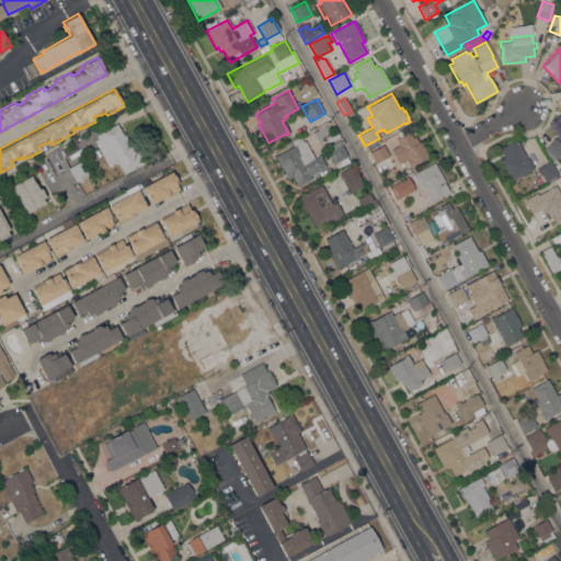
[(123,136),(125,135),(128,140),(130,139),(144,163),(124,174),(117,162),(110,167),(109,165),(107,165),(94,140),(98,139),(96,136),(101,133),(101,132),(116,124),(123,136)]
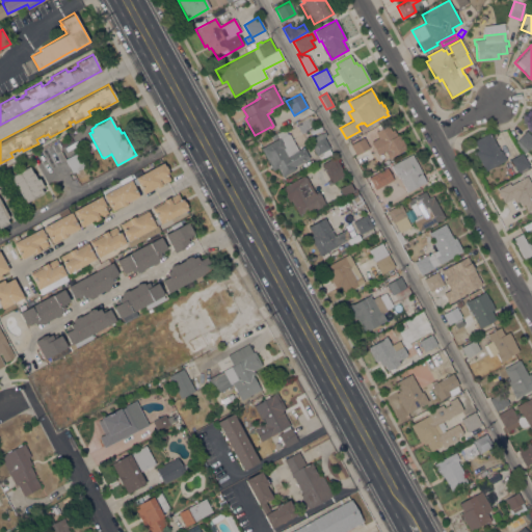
[(319,124),(323,131),(319,133),(318,131),(311,135),(308,129),(319,124)]
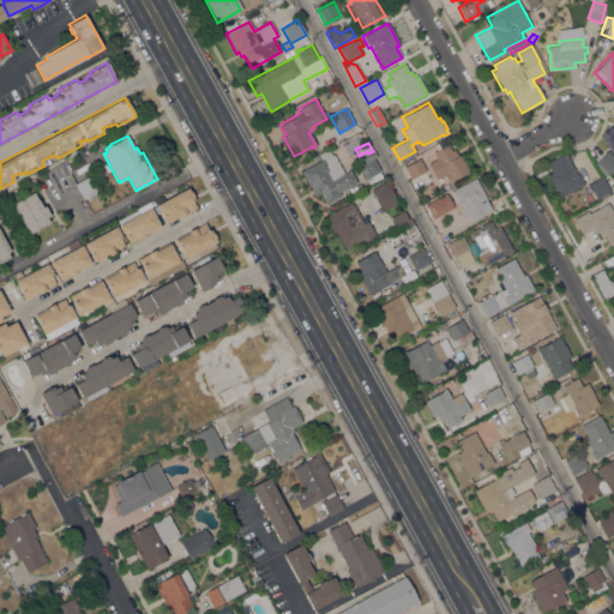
[(438,145),(439,148),(447,144),(451,151),(453,150),(457,156),(461,155),(469,172),(452,180),(453,181),(449,184),(444,175),(435,179),(427,163),(437,160),(433,152),(437,150),(434,146),(434,145),(438,143),(438,145)]
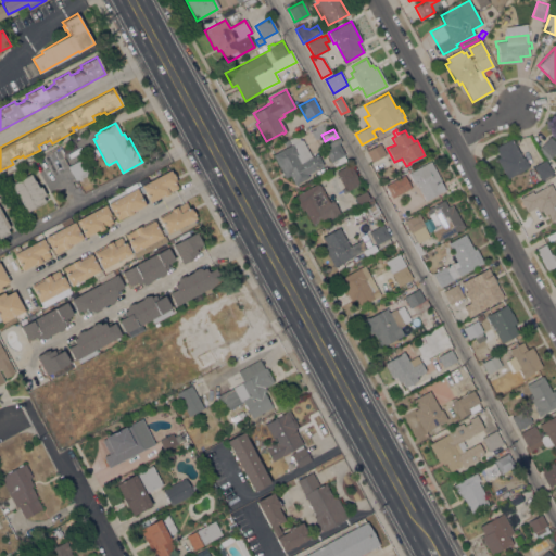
[(555,156),(553,154),(545,163),(544,160),(545,160),(539,148),(550,136),(555,142),(555,156)]
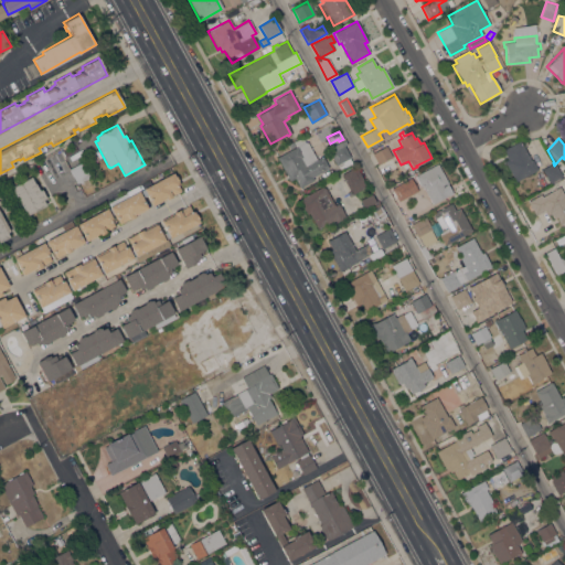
[(345,145),(344,145),(350,158),(349,158),(352,163),(340,170),(337,164),(336,166),(327,148),(341,141),(343,140),(345,145)]
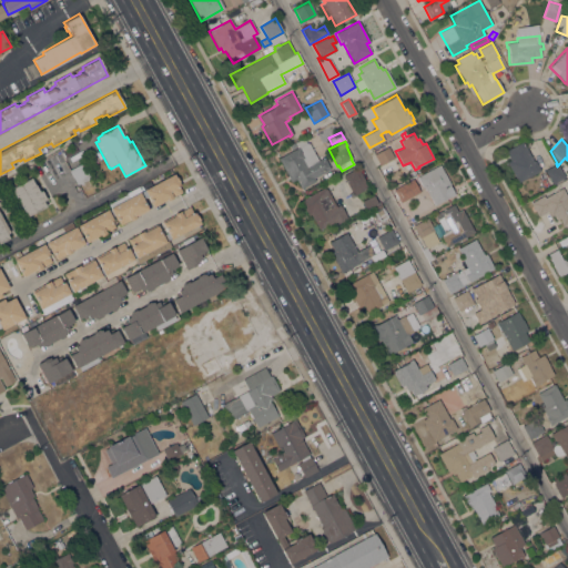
[(534,161),(535,160),(540,171),(518,183),(506,162),(509,160),(505,150),(523,141),(534,161)]
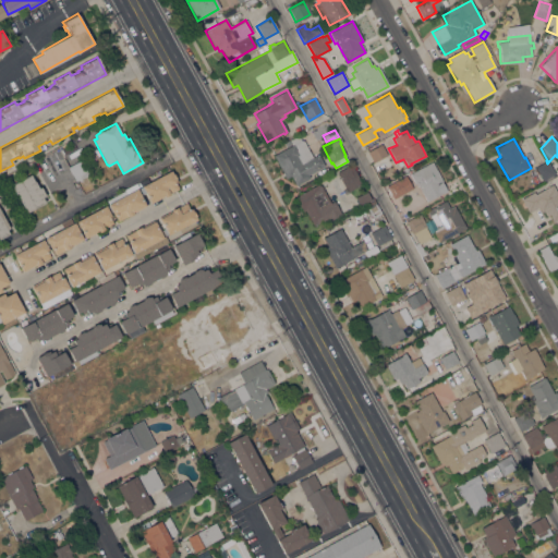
[(313,157),(318,154),(324,166),(308,174),(310,178),(295,185),(290,177),(286,179),(273,156),(287,148),(283,144),(289,141),(291,145),(301,140),(303,141),(313,157)]
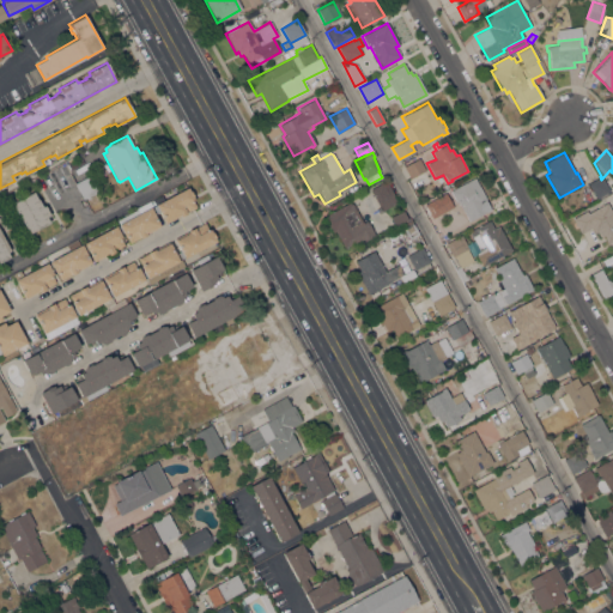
[(425,170),(410,178),(404,167),(418,158),(425,170)]
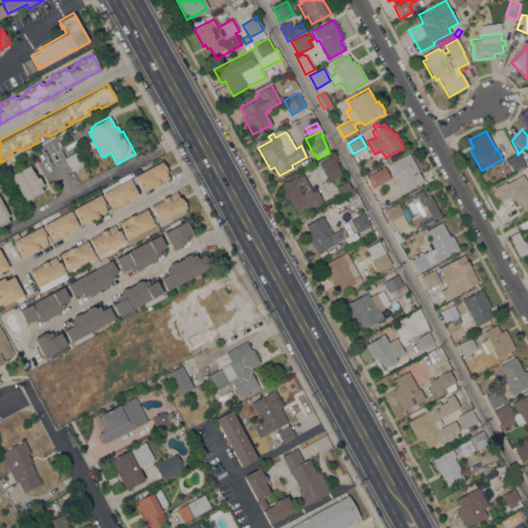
[(76,151),(84,165),(72,171),(64,158),(76,151)]
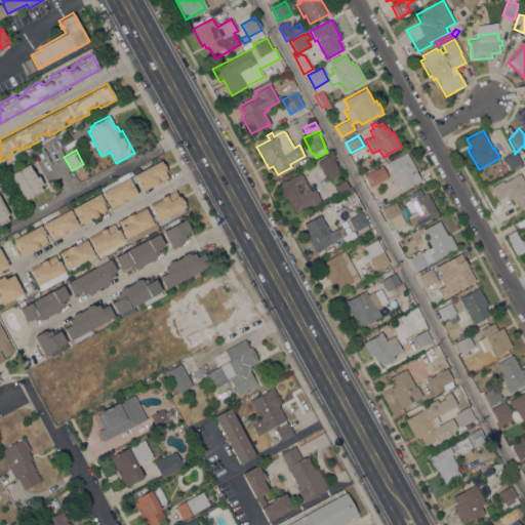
[(515,154),(522,166),(513,171),(512,170),(511,170),(503,157),(514,151),(515,154)]
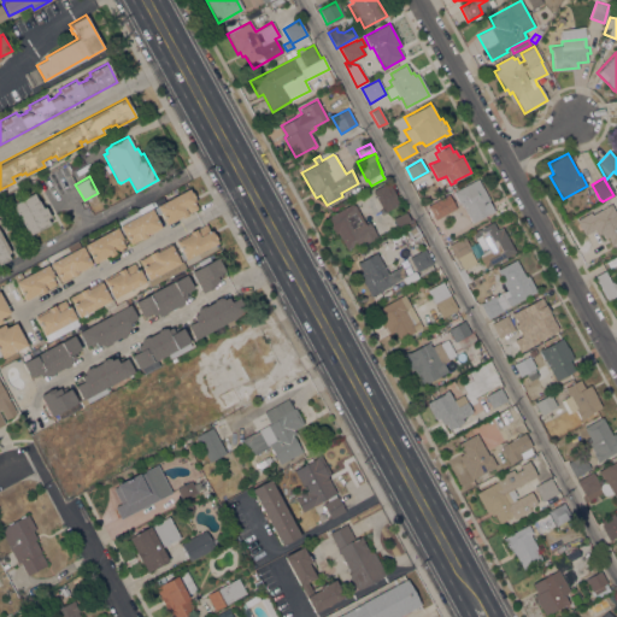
[(489,201),(486,204),(491,212),(471,222),(460,201),(458,203),(452,192),(477,178),(489,201)]
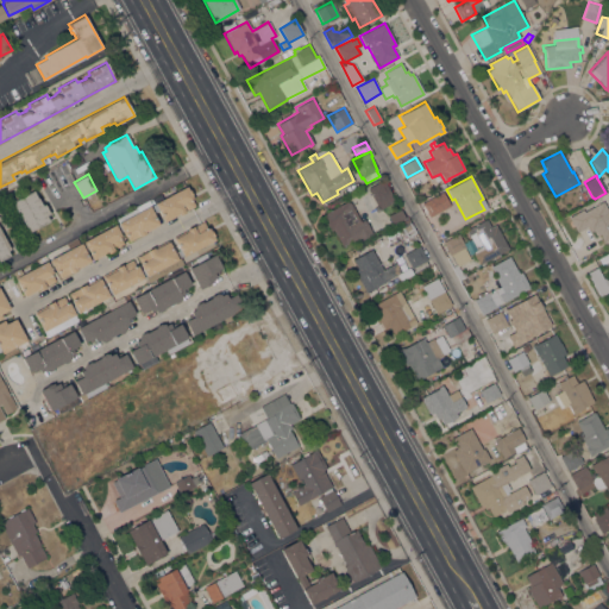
[(396,199),(394,200),(394,201),(380,209),(376,203),(375,203),(368,188),(383,180),(390,194),(393,193),(396,199)]
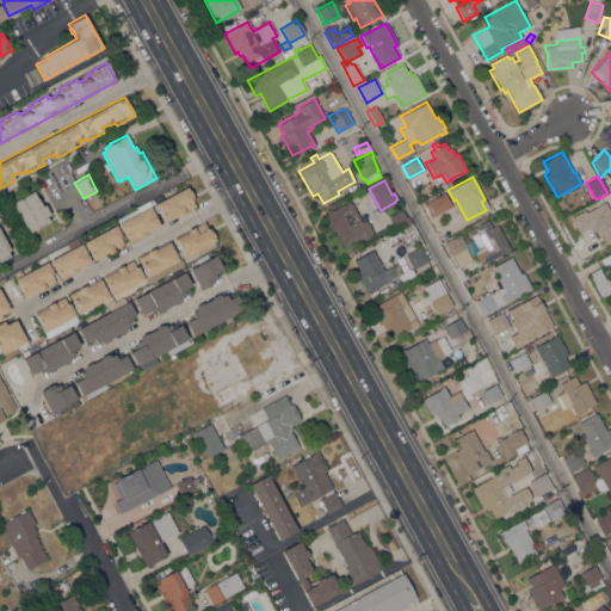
[(195,207),(165,223),(159,211),(155,214),(152,207),(186,187),(189,191),(190,191),(192,196),(191,196),(193,199),(192,201),(195,207)]
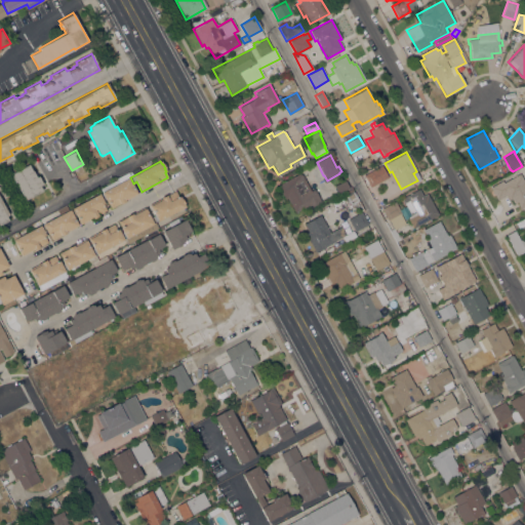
[(32,170),(36,177),(38,175),(42,185),(40,187),(42,191),(25,200),(15,183),(13,184),(6,171),(13,167),(14,171),(28,164),(32,170)]
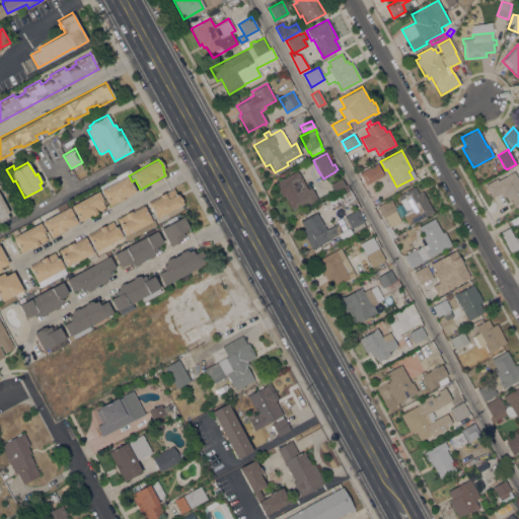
[(378,178),(365,186),(359,173),(372,166),(378,178)]
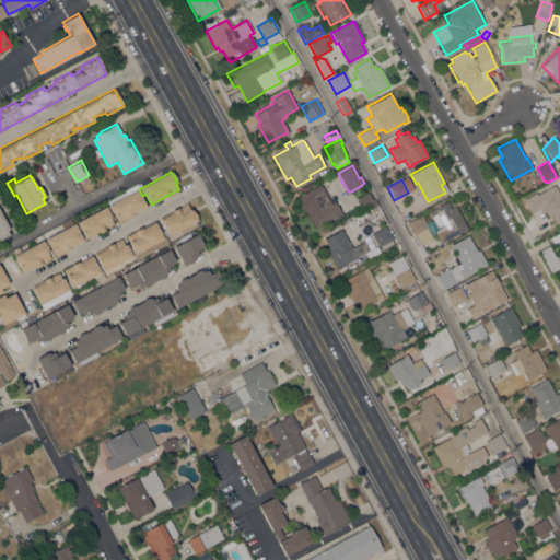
[(138,184),(140,188),(137,189),(147,207),(118,222),(115,216),(114,217),(108,205),(107,201),(126,191),(125,190),(138,184)]
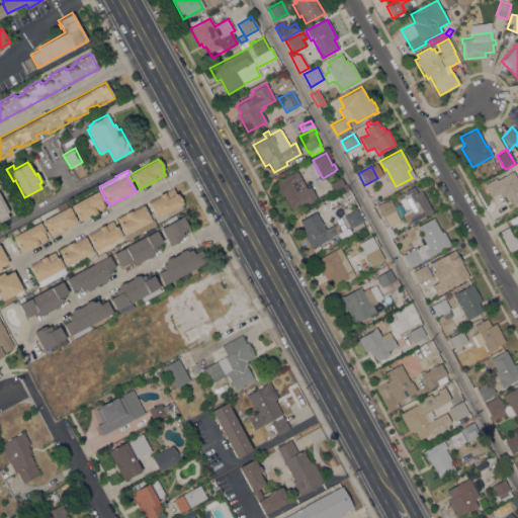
[(283,195),(280,196),(273,183),(295,171),(295,172),(297,171),(300,177),(307,188),(310,186),(317,198),(306,204),(305,202),(290,209),(283,195)]
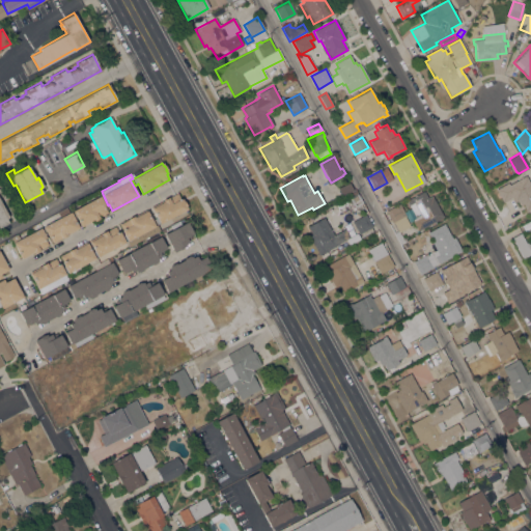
[(530,208),(526,212),(523,203),(520,205),(518,201),(515,202),(512,197),(502,202),(496,189),(508,183),(509,185),(526,175),(530,185),(530,184),(530,208)]
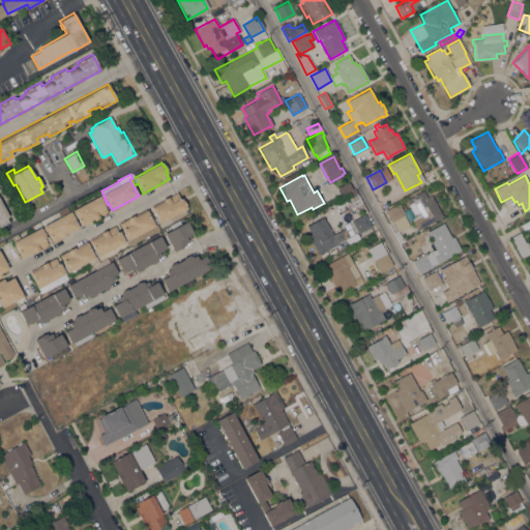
[(351,189),(342,195),(339,188),(347,183),(351,189)]
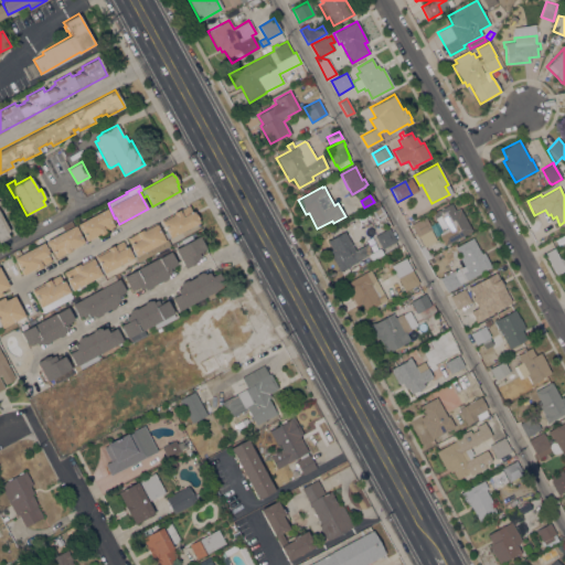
[(379,204),(385,215),(376,221),(373,214),(369,216),(366,211),(365,210),(377,203),(379,204)]
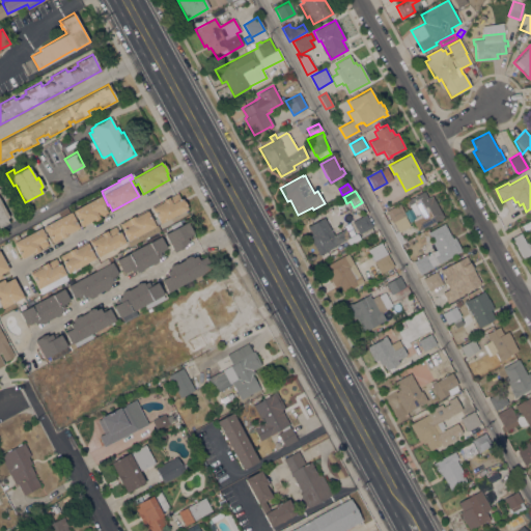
[(407,200),(423,191),(427,198),(431,196),(443,217),(417,231),(412,221),(416,219),(407,201),(407,200)]
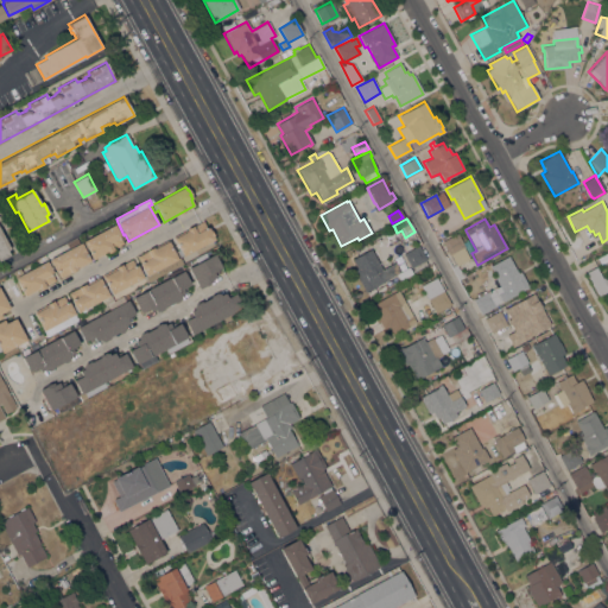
[(33,311),(63,296),(67,303),(68,302),(71,306),(74,305),(70,301),(71,301),(68,293),(99,277),(106,289),(108,287),(101,276),(132,259),(135,266),(137,265),(139,271),(141,268),(139,264),(140,263),(137,257),(147,251),(146,251),(153,247),(154,248),(169,241),(173,252),(178,249),(173,239),(187,232),(185,229),(192,226),(192,227),(203,221),(207,228),(208,227),(209,230),(210,229),(213,235),(214,239),(179,257),(183,264),(147,282),(144,276),(109,293),(113,301),(105,305),(101,301),(97,302),(99,303),(95,305),(94,304),(92,305),(92,306),(87,309),(87,308),(84,309),(86,311),(81,314),(80,311),(77,312),(76,311),(74,314),(77,320),(46,336),(33,311)]
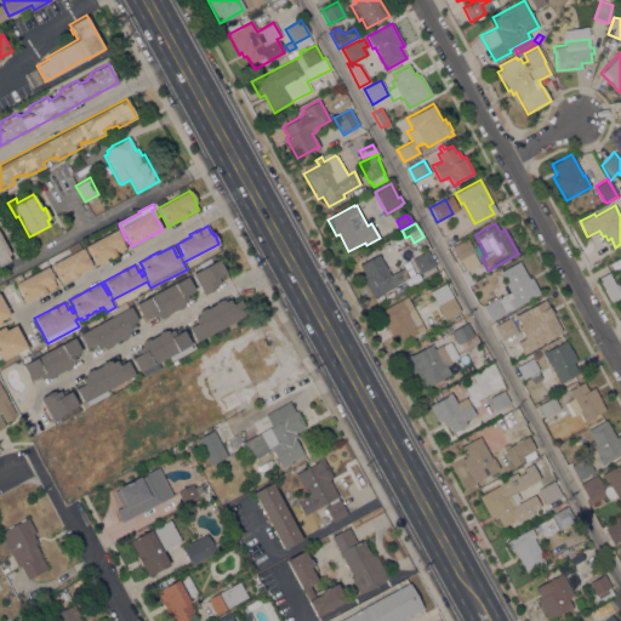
[(117,229),(124,241),(123,243),(126,249),(95,266),(85,246),(117,229)]
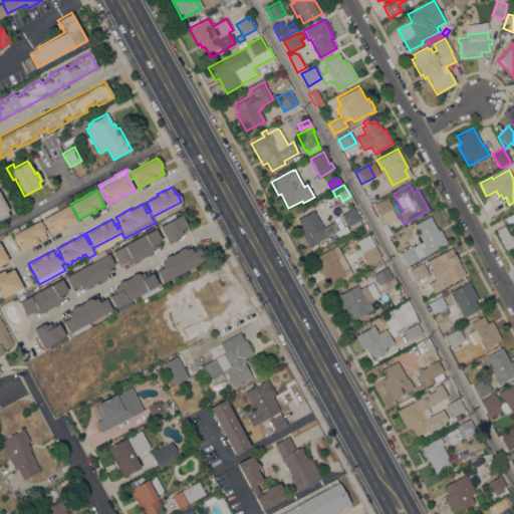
[(0,194),(8,210),(6,212),(8,216),(0,220),(0,194)]
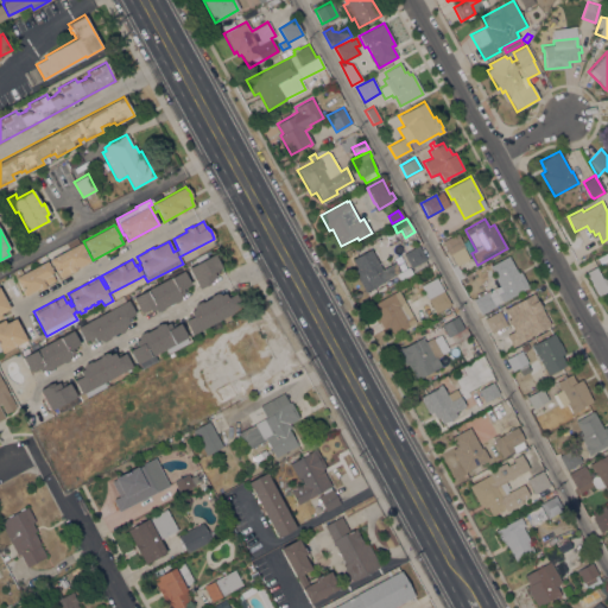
[(464,247),(463,248),(469,259),(458,266),(464,277),(458,279),(451,267),(455,265),(450,255),(449,255),(441,241),(457,233),(464,247)]
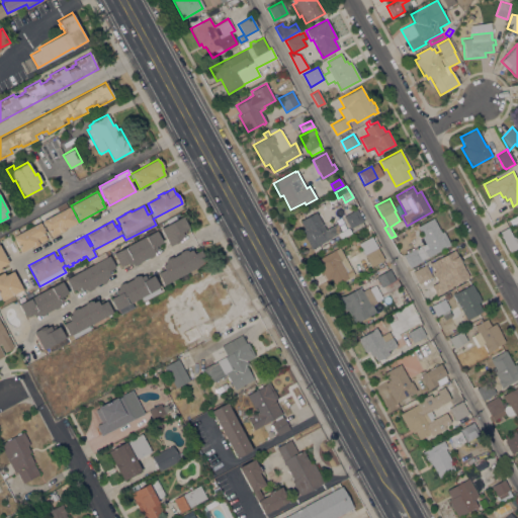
[(67,202),(73,212),(72,212),(77,223),(52,237),(49,231),(47,232),(45,228),(38,218),(67,202)]
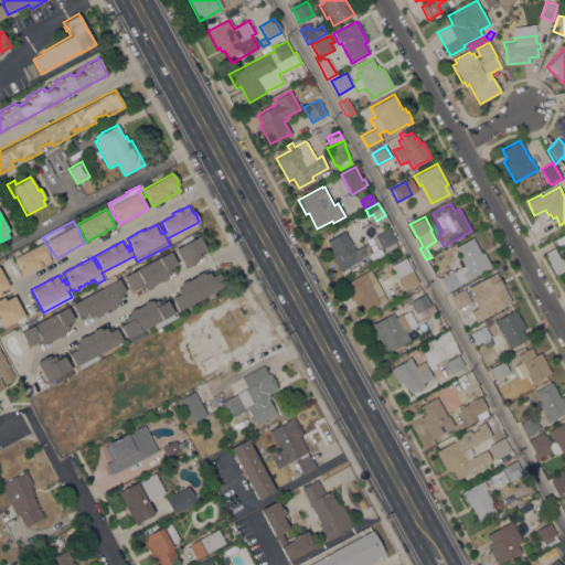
[(396,241),(382,249),(374,236),(388,227),(396,241)]
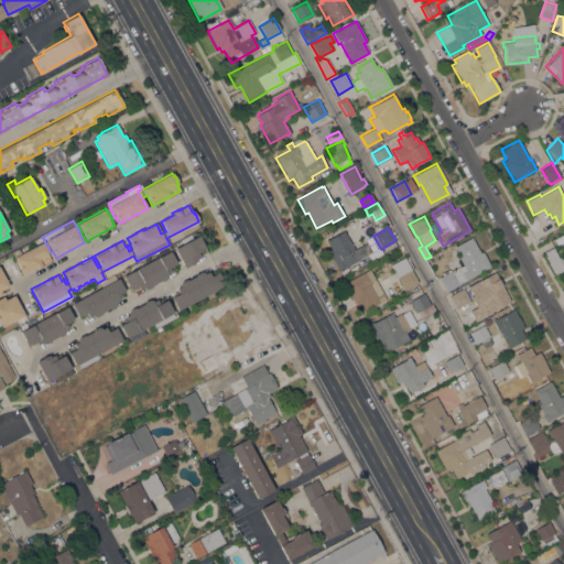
[(338,271),(327,250),(331,248),(326,240),(344,230),(354,250),(366,242),(371,252),(360,258),(360,259),(338,271)]
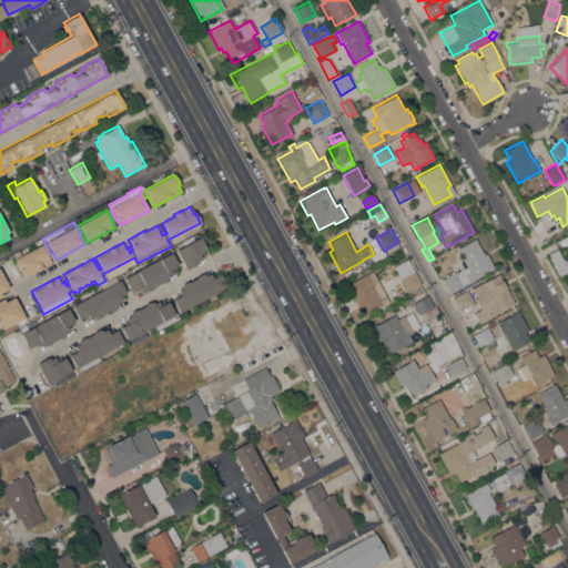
[(184,245),(182,242),(191,236),(193,241),(200,237),(206,250),(202,252),(204,255),(200,256),(201,259),(196,261),(198,263),(185,270),(175,251),(184,245)]
